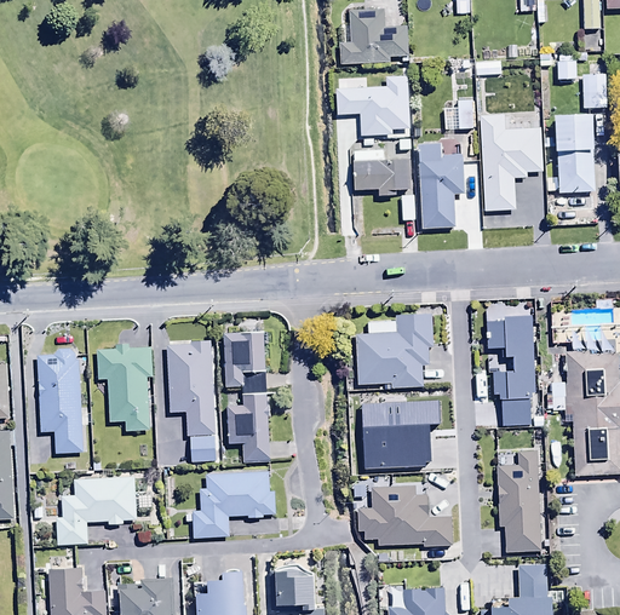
[(469,12),(469,0),(457,0),(457,12),(469,12)]
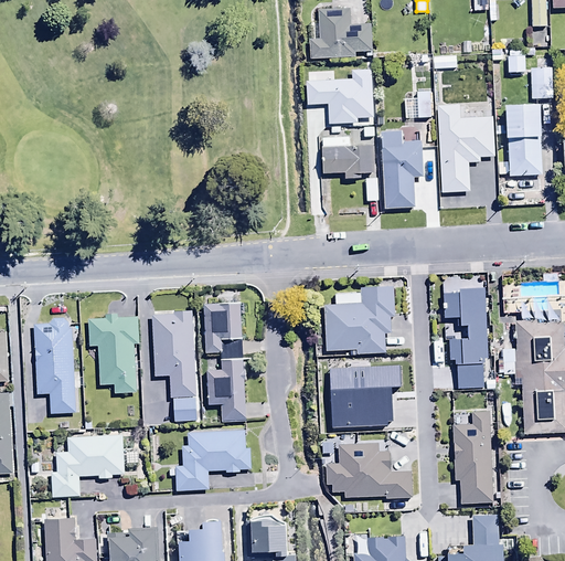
[(472,0),(473,10),(488,9),(487,0),(472,0)]
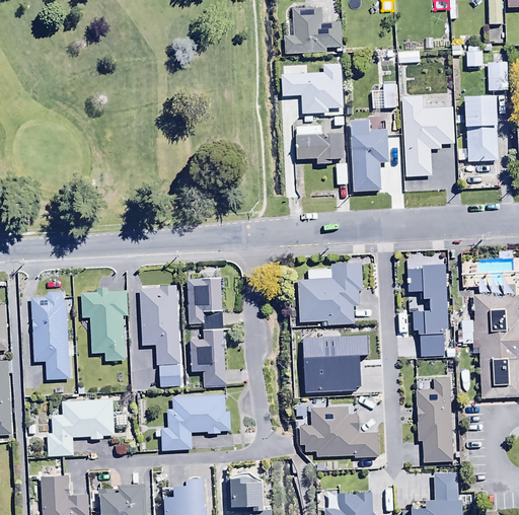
[(489,0),(489,23),(503,23),(502,0),(489,0)]
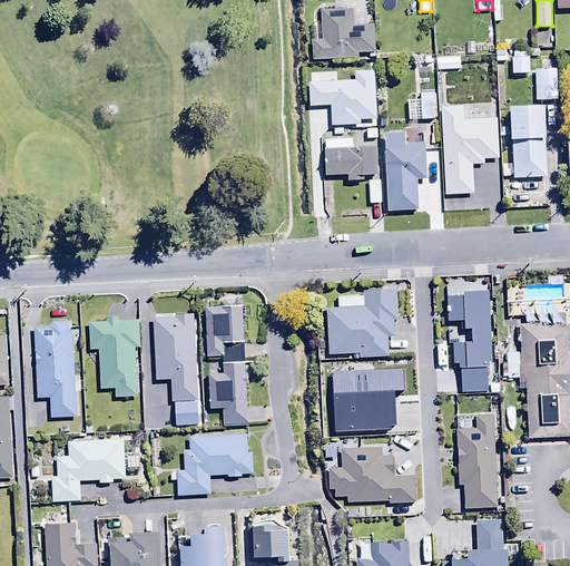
[(556,0),(557,10),(569,9),(569,0),(556,0)]
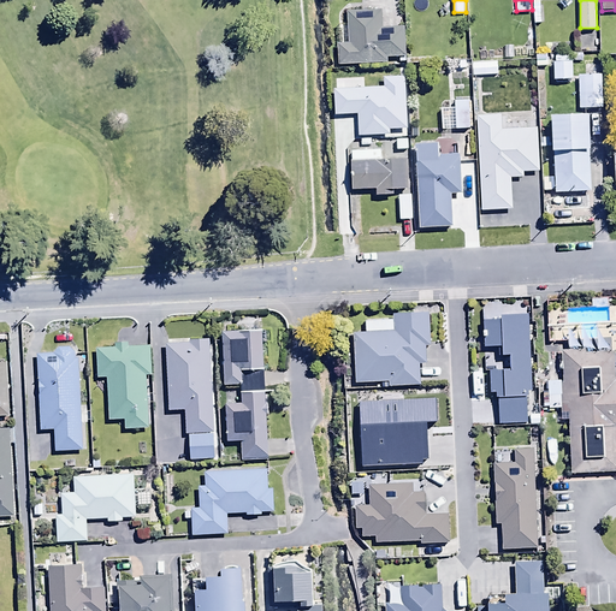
[(338,63),(388,61),(386,54),(404,54),(403,25),(381,27),(381,7),(348,9),(350,41),(337,41),(338,63)]
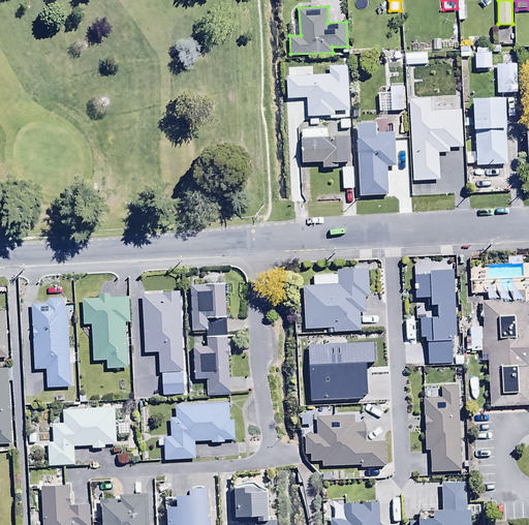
[(492,67),(492,53),(490,53),(489,44),(477,44),(477,53),(475,53),(476,68),(492,67)]
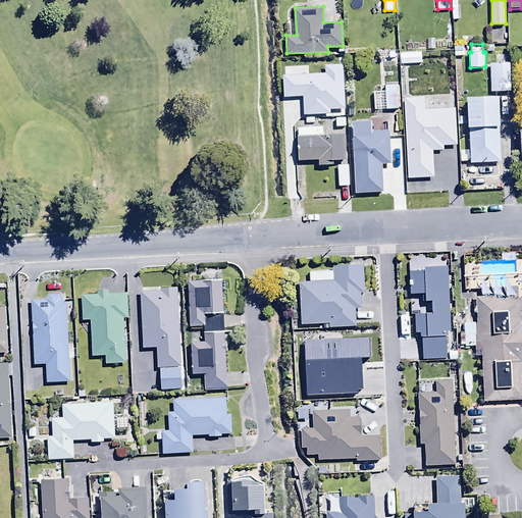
[(510,63),(490,63),(491,91),(511,91),(510,63)]
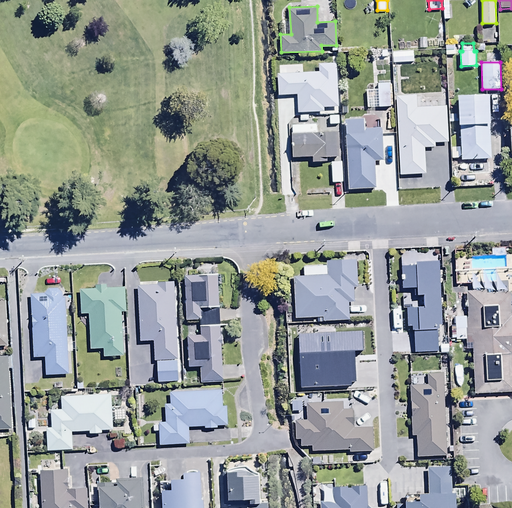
[(389,81),(377,82),(378,106),(390,106),(389,81)]
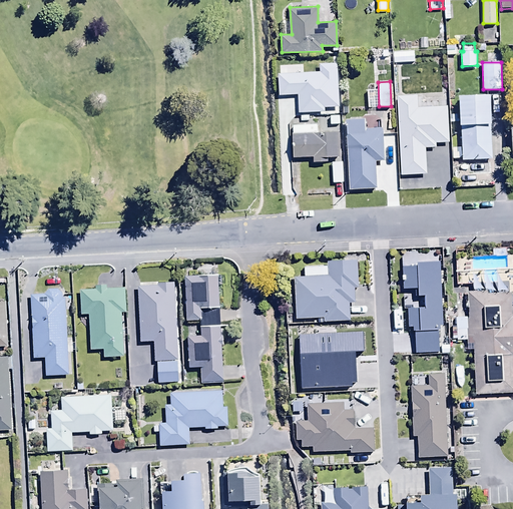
[(417,95),(397,96),(401,174),(427,173),(425,146),(437,146),(436,142),(448,141),(446,106),(418,107),(417,95)]
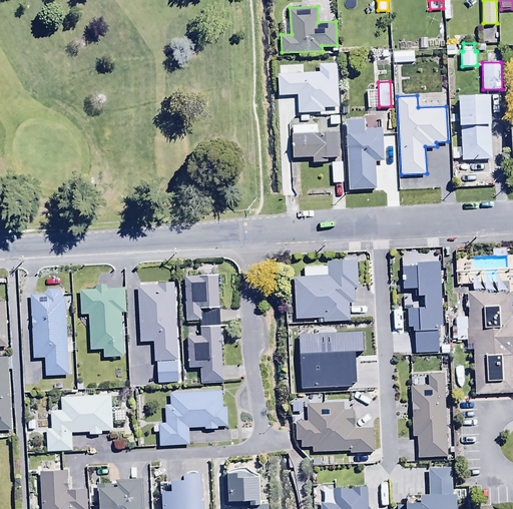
[(490,96),(460,98),(463,160),(492,158),(490,96)]
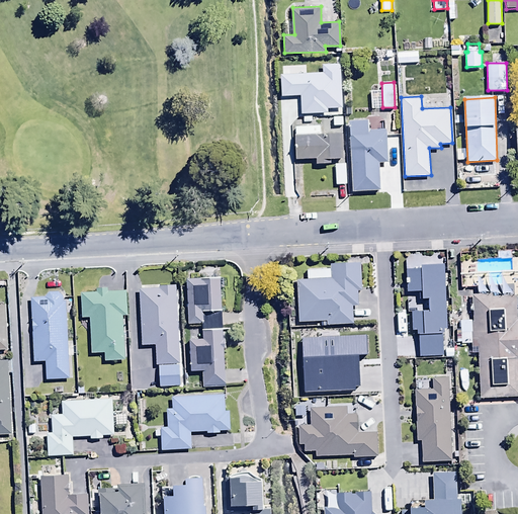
[(368,120),(349,121),(352,191),(380,190),(379,161),(387,161),(385,130),(368,131),(368,120)]
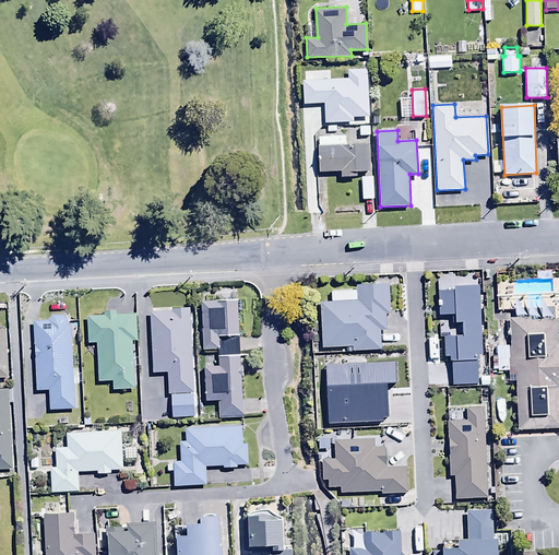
[(346,136),(320,136),(320,172),(342,172),(342,178),(356,178),(356,172),(369,172),(369,143),(346,143),(346,136)]
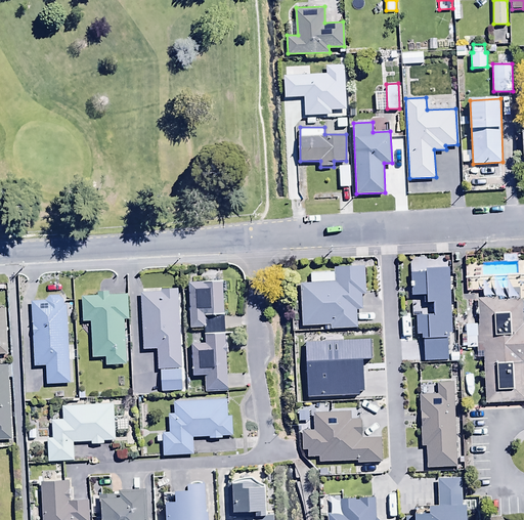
[(311,282),(300,283),(303,326),(330,323),(331,328),(357,327),(356,308),(362,307),(361,293),(365,293),(364,267),(335,268),(335,270),(331,271),(331,268),(311,269),(311,282)]
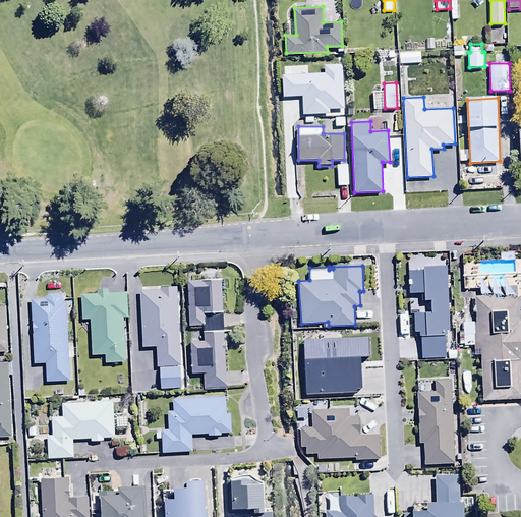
[(423,270),(408,270),(409,294),(424,293),(424,300),(430,300),(431,313),(414,313),(414,331),(419,331),(419,336),(422,336),(423,358),(446,358),(445,335),(449,335),(447,267),(423,267),(423,270)]
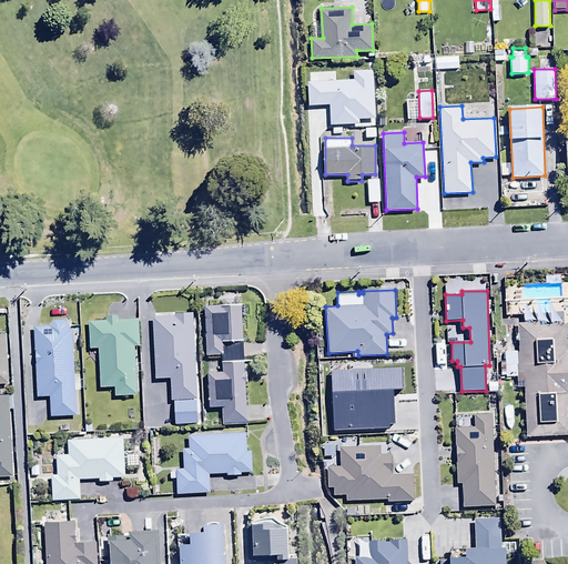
[(223,362),(244,361),(242,305),(203,308),(206,355),(222,355),(223,362)]
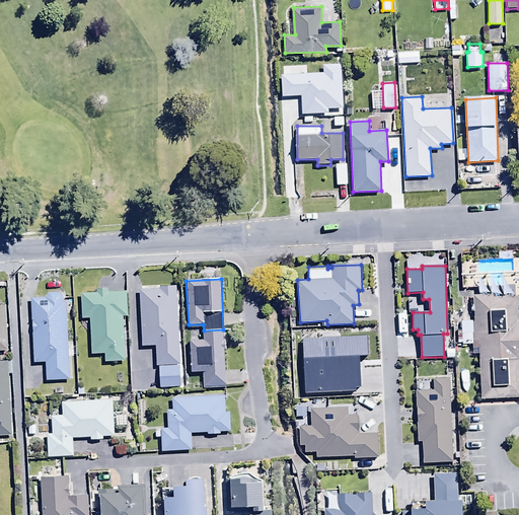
[(159,289),(139,290),(142,345),(155,344),(156,365),(158,365),(179,364),(175,285),(159,286),(159,289)]
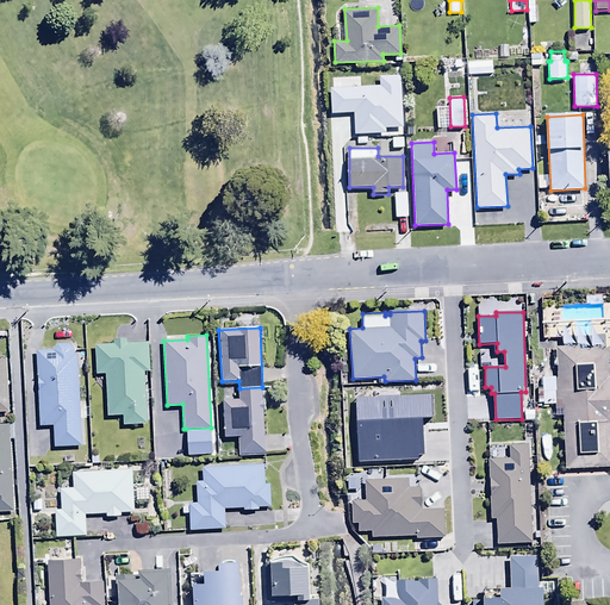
[(94,343),(95,381),(106,385),(107,416),(124,415),(124,424),(148,424),(145,370),(149,370),(148,342),(125,343),(125,338),(114,338),(114,343),(94,343)]
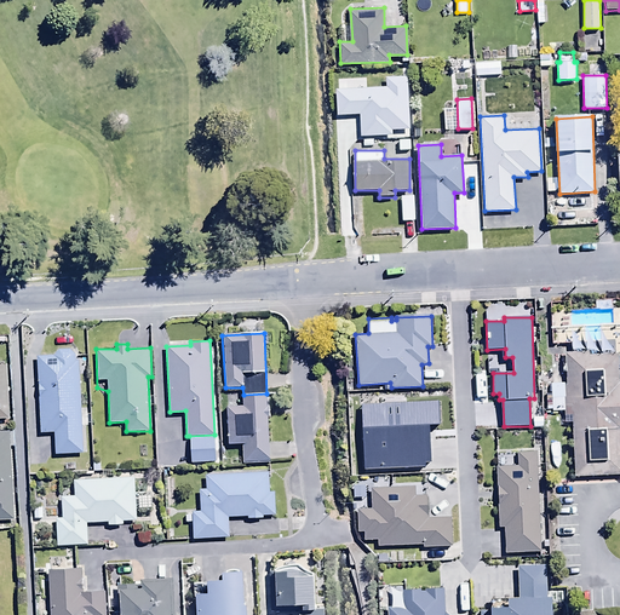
[(55,354),(38,355),(41,431),(53,430),(55,453),(82,452),(78,357),(75,357),(72,348),(59,348),(55,354)]
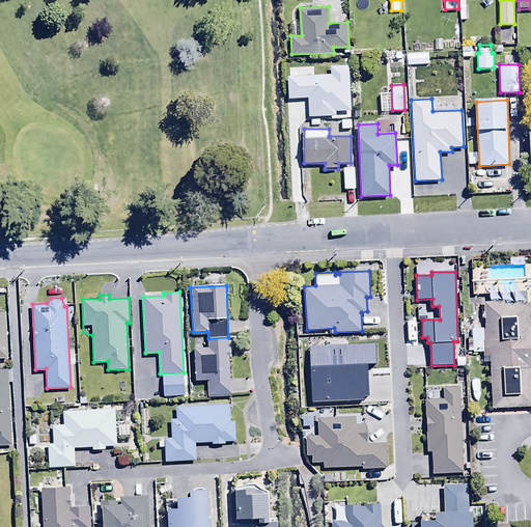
[(530,298),(486,300),(491,405),(530,403),(530,298)]
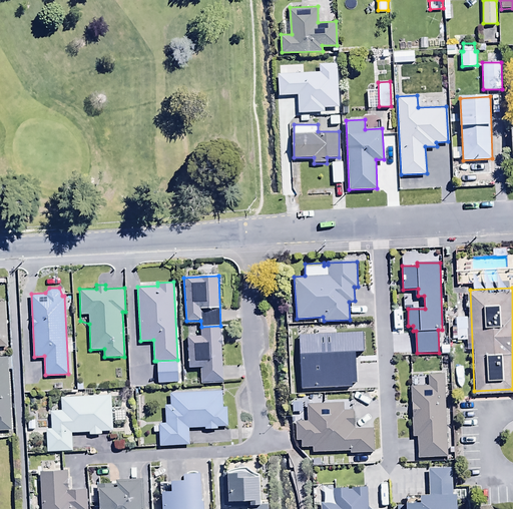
[(223,381),(220,326),(201,327),(201,335),(186,336),(188,368),(200,368),(201,382),(223,381)]
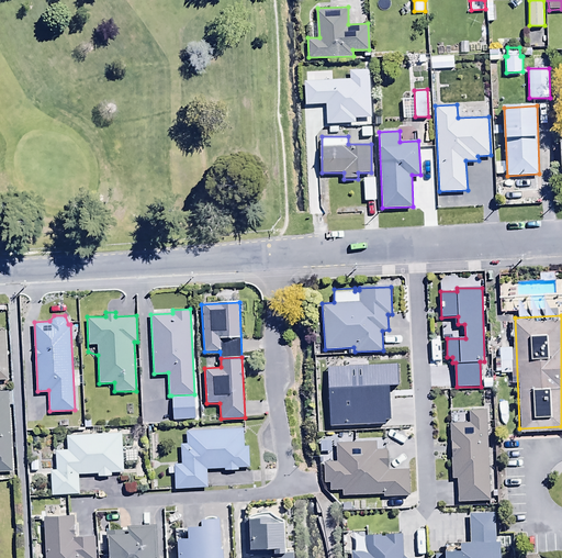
[(0,470),(13,470),(9,391),(0,391),(0,470)]
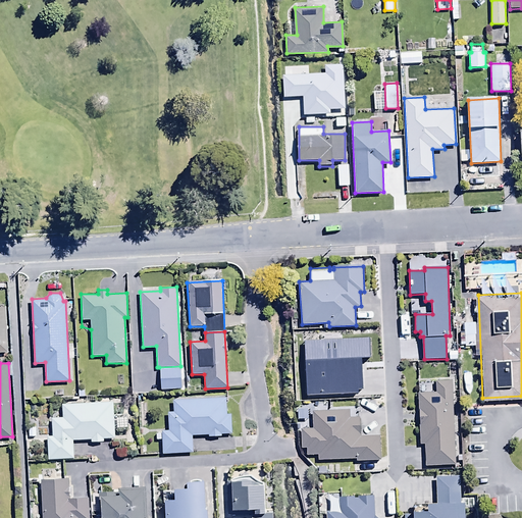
[(181,389),(180,366),(159,367),(160,390),(181,389)]
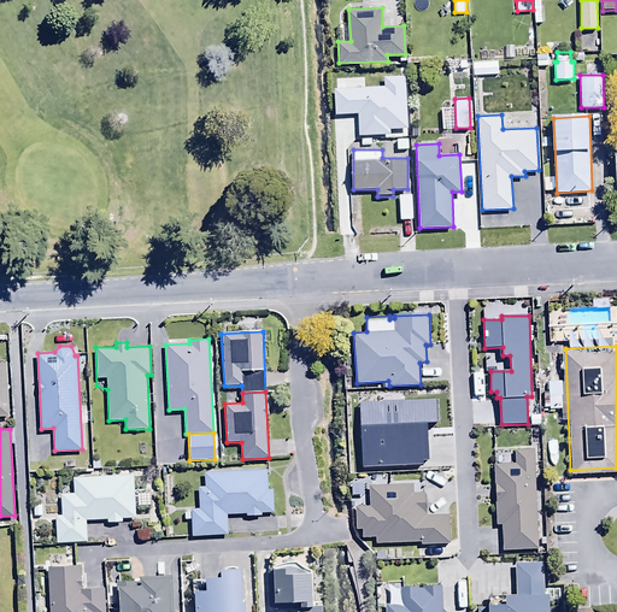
[(539,547),(534,449),(515,451),(515,463),(493,464),(497,524),(501,524),(504,549),(539,547)]
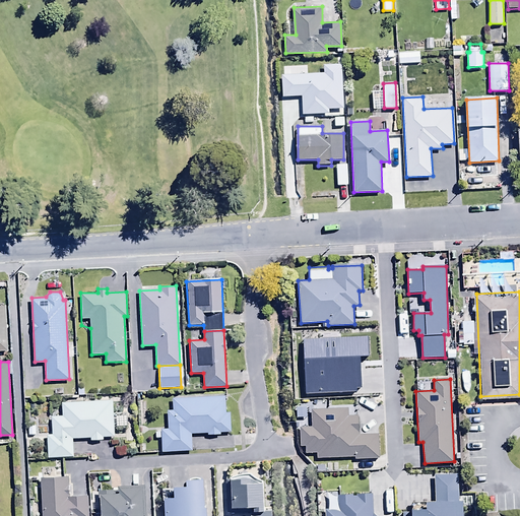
[(225,396),(173,397),(173,408),(168,408),(168,430),(156,430),(156,436),(160,436),(160,450),(191,450),(191,434),(208,433),(208,435),(221,435),(221,430),(231,430),(231,413),(225,413),(225,396)]
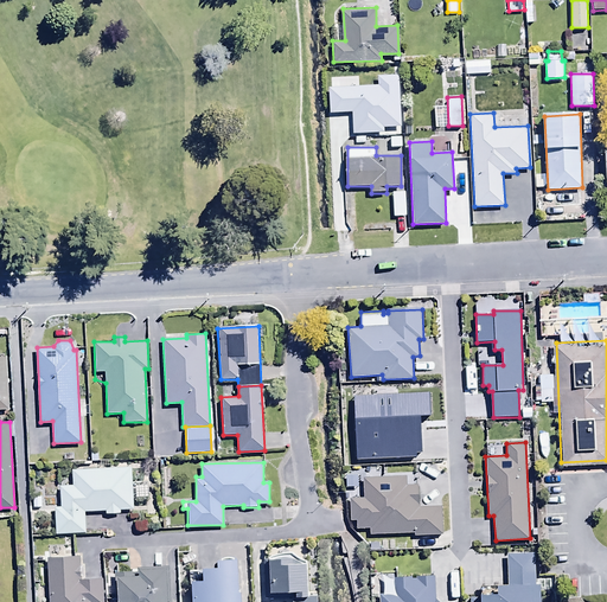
[(61,506),(55,506),(56,533),(87,532),(87,511),(107,510),(107,513),(121,512),(121,508),(133,508),(132,466),(72,468),(74,485),(61,485),(61,506)]
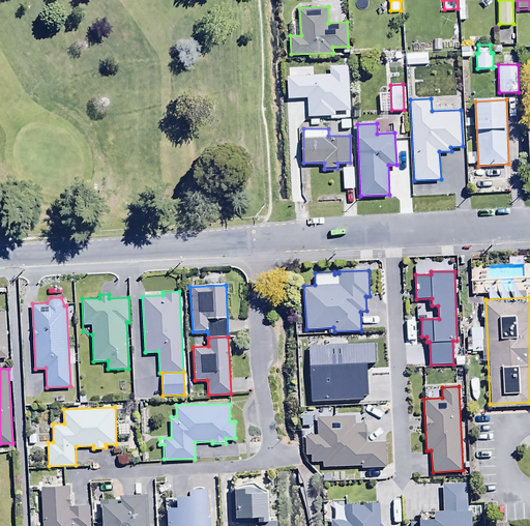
[(323,466),(361,465),(361,467),(386,467),(385,443),(365,443),(364,424),(355,424),(355,416),(317,417),(317,434),(304,435),(305,455),(311,455),(311,461),(323,461),(323,466)]
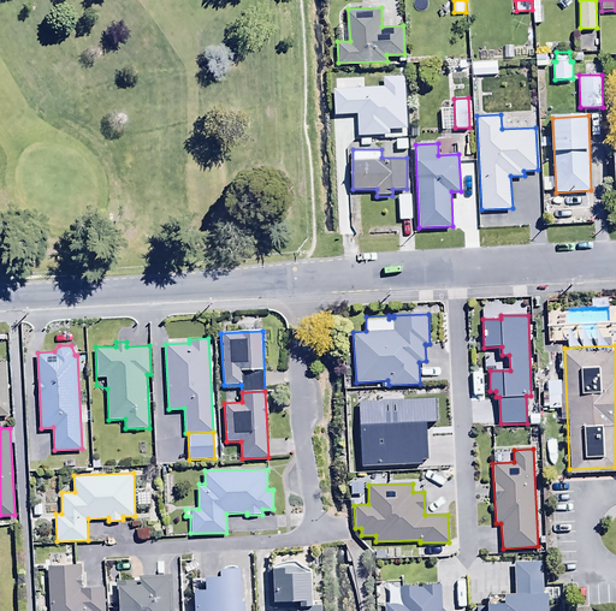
[(543,593),(543,561),(515,561),(515,593),(487,593),(487,606),(478,606),(477,610),(549,610),(549,593),(543,593)]
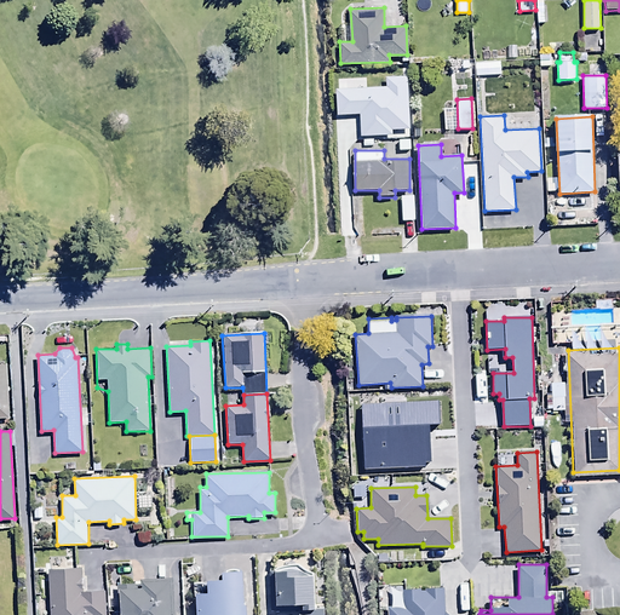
[(80,565),(49,567),(50,614),(104,614),(104,590),(81,591),(80,565)]
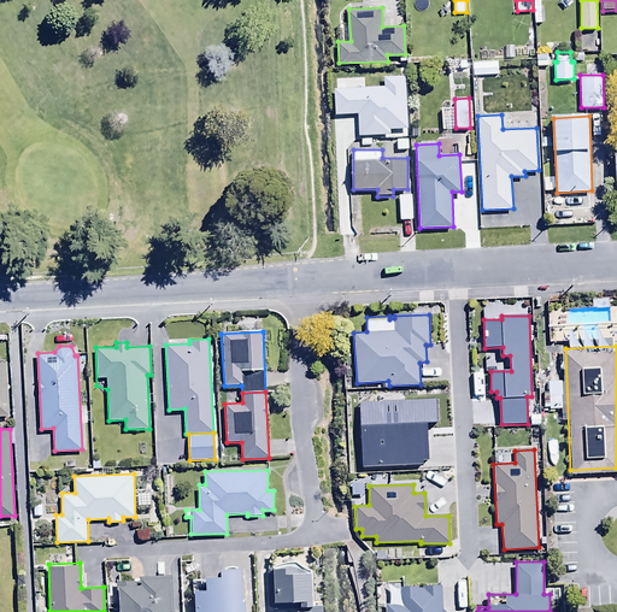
[(298,569),(275,570),(276,604),(300,604),(300,610),(298,610),(297,611),(323,611),(324,604),(315,605),(313,572),(298,574),(298,569)]
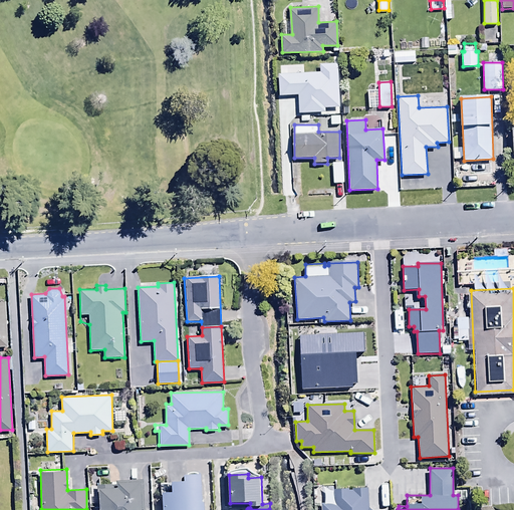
[(204,509),(201,476),(185,478),(185,482),(173,483),(174,493),(163,494),(163,509),(204,509)]
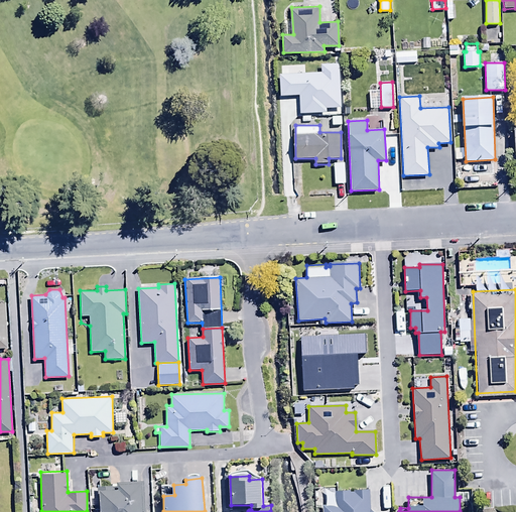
[(143,511),(142,481),(120,482),(120,491),(114,491),(114,486),(101,486),(102,511),(143,511)]
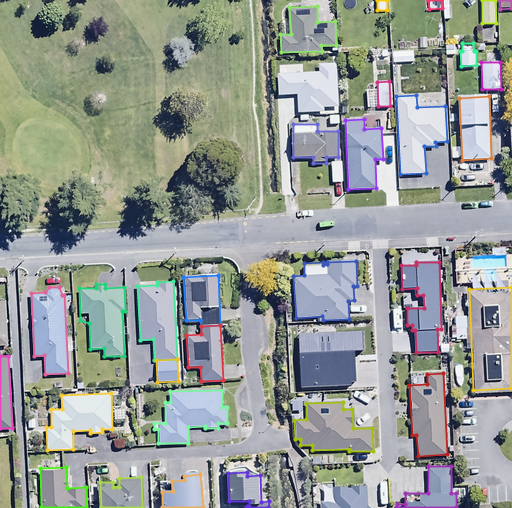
[(371,507),(368,505),(367,486),(324,488),(324,500),(320,500),(320,507),(371,507)]
